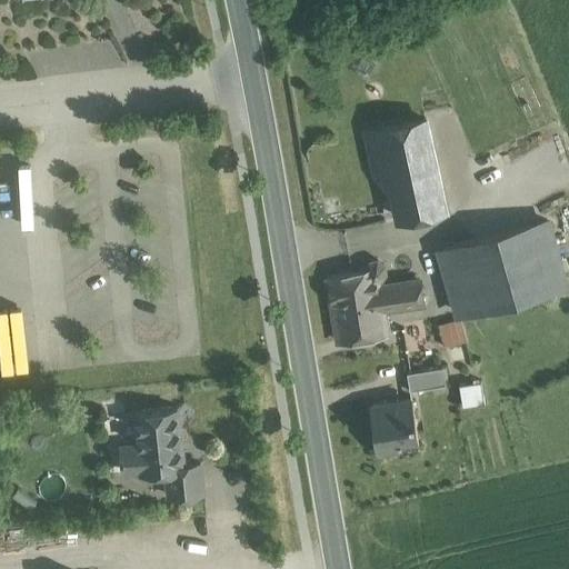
[(426,119),(380,129),(399,219),(446,208),(426,119)]
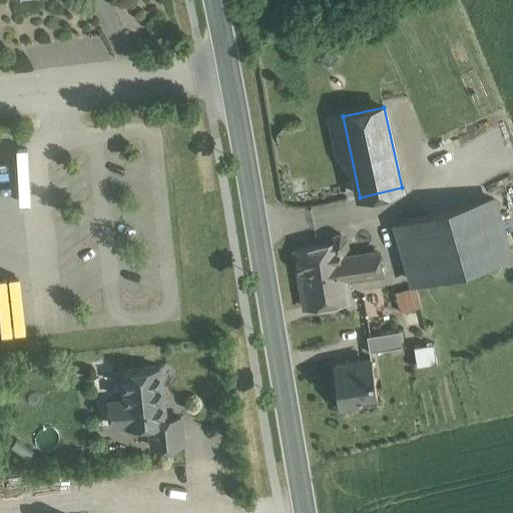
[(489,201),(470,207),(485,261),(504,254),(489,201)]
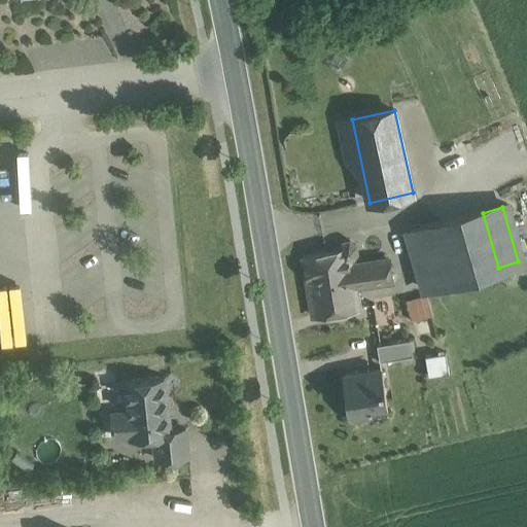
[(483,213),(443,224),(458,279),(498,268),(483,213)]
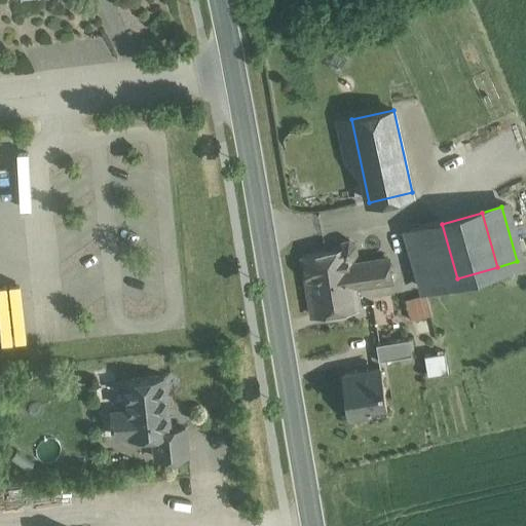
[(457,278),(442,224),(409,233),(425,288),(457,278)]
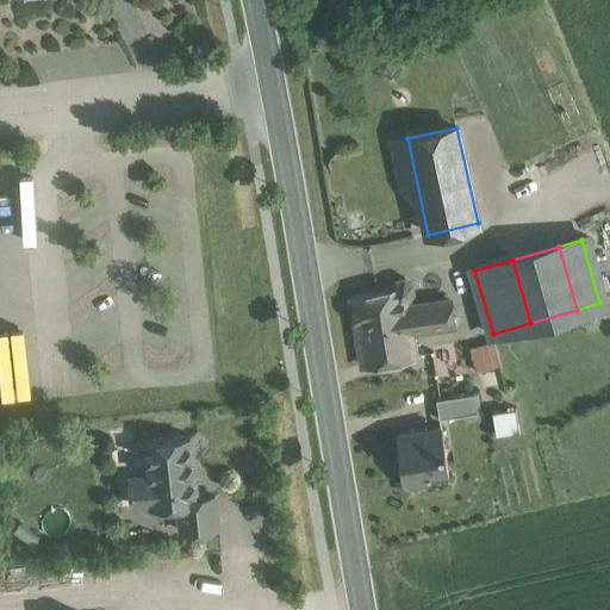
[(406,287),(353,300),(365,366),(415,358),(411,332),(409,310),(406,287)]
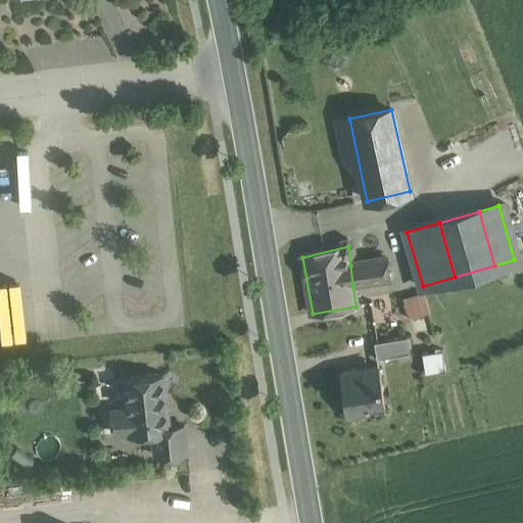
[(385,264),(358,268),(358,265),(350,266),(352,285),(387,280),(385,264)]
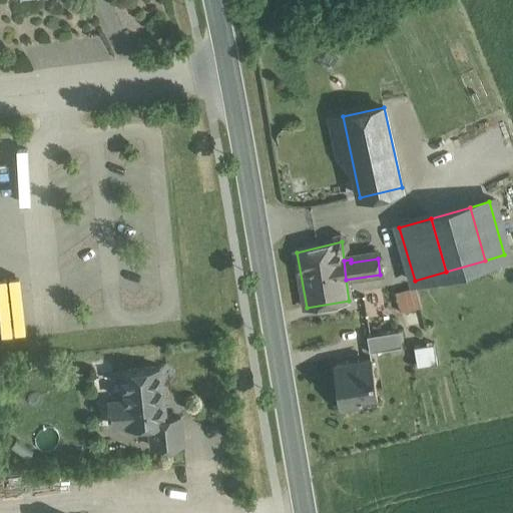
[(419,299),(413,279),(393,284),(398,305),(419,299)]
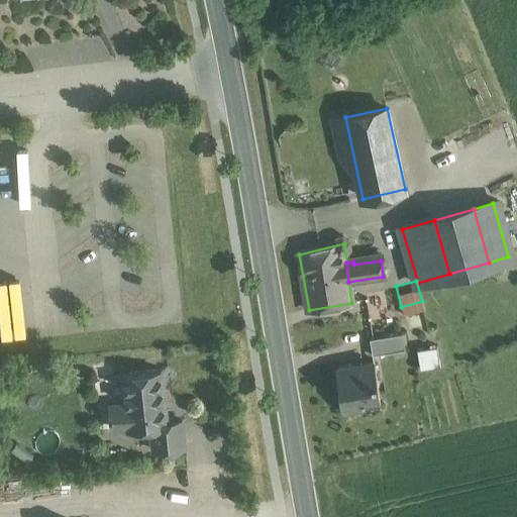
[(402,333),(371,338),(373,354),(405,349),(402,333)]
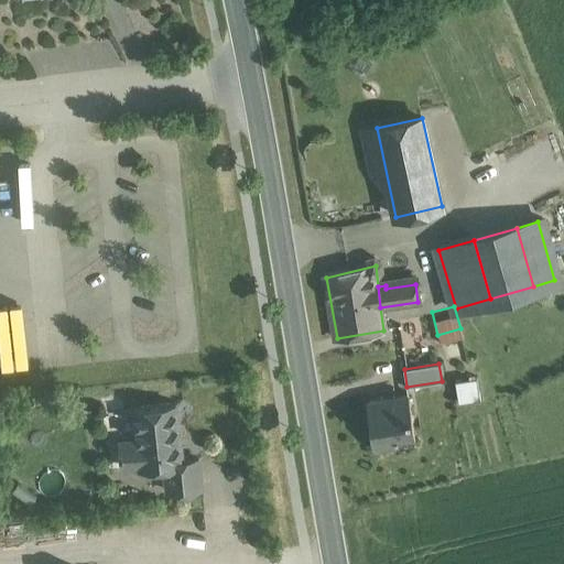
[(456,381),(459,401),(481,398),(478,378),(456,381)]
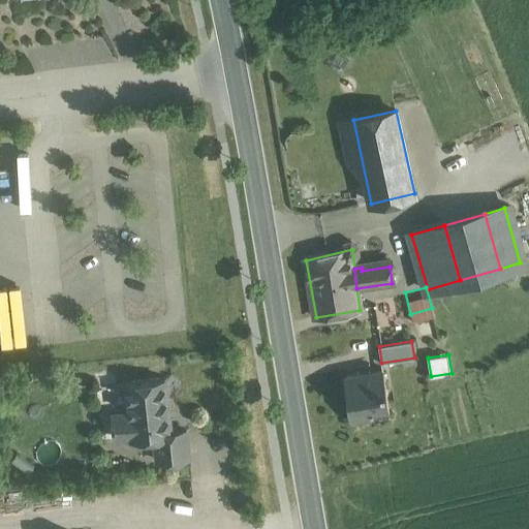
[(371,371),(358,373),(358,375),(345,377),(351,417),(372,414),(371,407),(387,405),(389,411),(390,411),(383,371),(371,373),(371,371)]
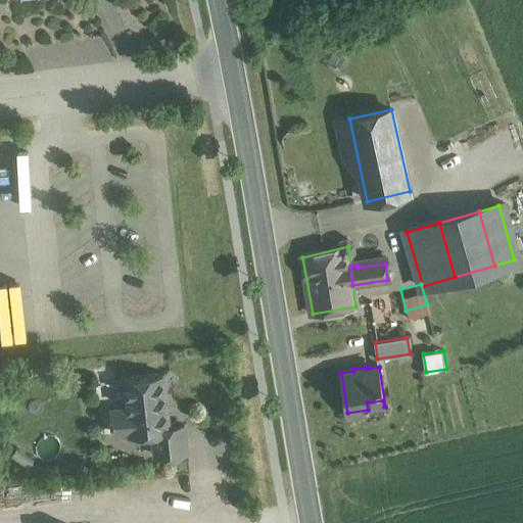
[(163,375),(125,379),(128,407),(124,407),(127,432),(152,429),(169,427),(169,426),(163,375)]
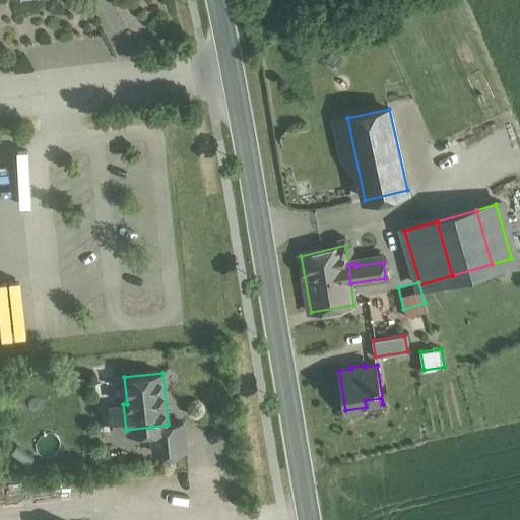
[(184,421),(168,424),(168,425),(151,427),(154,451),(187,448),(184,421)]
